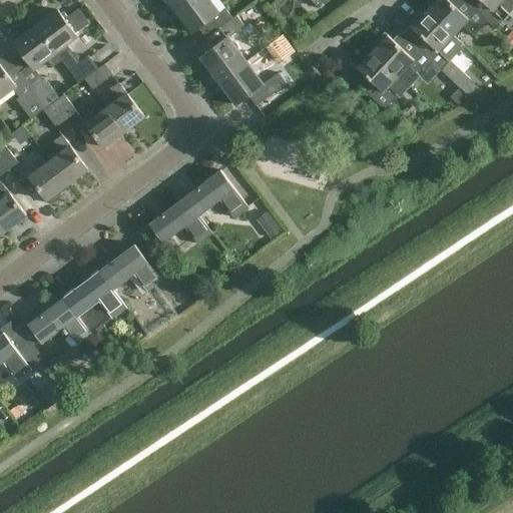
[(167,0),(176,11),(190,0),(167,0)]
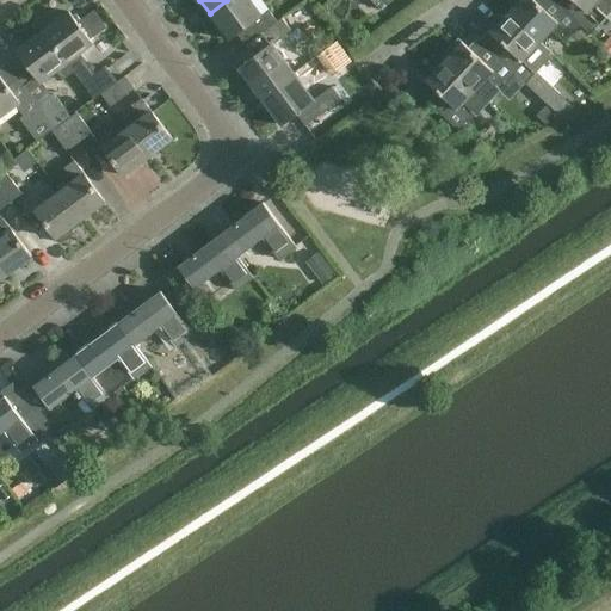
[(251,0),(227,0),(210,13),(229,39),(239,32),(247,44),(278,22),(269,10),(263,14),(251,0)]
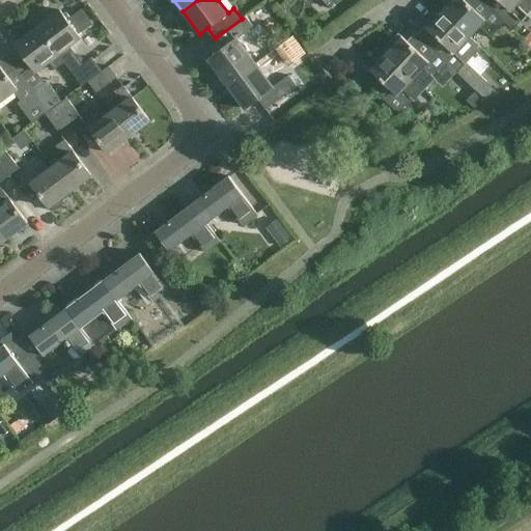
[(497,14),(482,0),(480,0),(487,6),(480,15),(465,0),(446,0),(444,2),(447,5),(442,10),(470,37),(480,27),(490,36),(504,22),(497,14)]
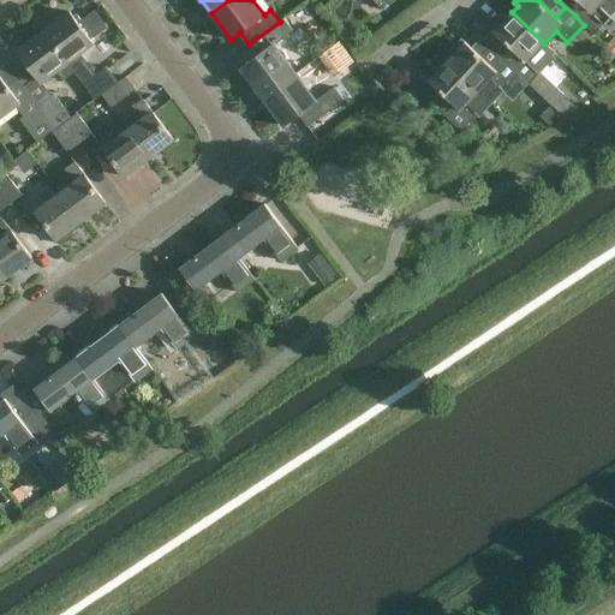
[(614,0),(578,0),(585,6),(575,16),(584,25),(593,35),(614,11),(614,0)]
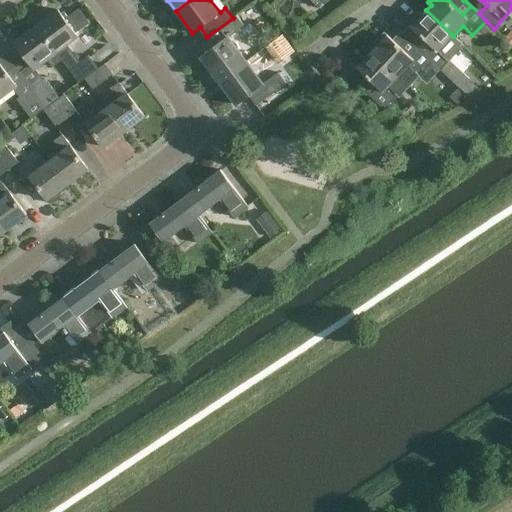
[(58,9),(36,26),(56,53),(79,83),(99,68),(89,55),(80,62),(67,45),(78,36),(58,9)]
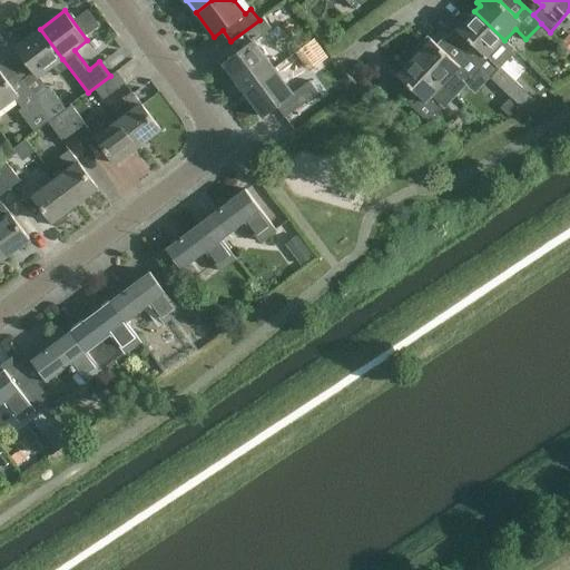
[(481,68),(480,69),(490,78),(505,61),(494,51),(504,40),(474,11),(469,17),(467,13),(454,26),(481,51),(472,60),(481,68)]
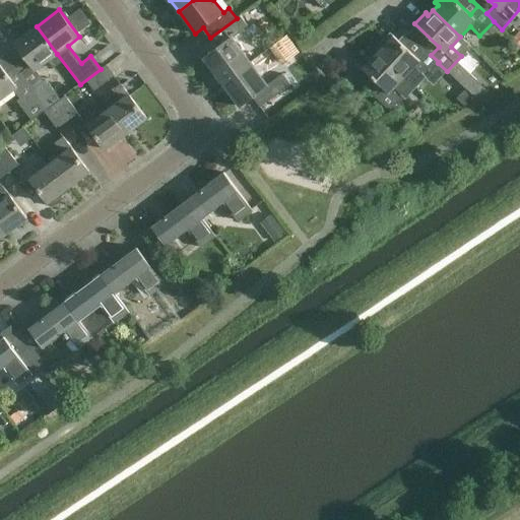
[(221,82),(250,62),(233,39),(248,26),(240,15),(237,18),(210,38),(209,39),(217,49),(204,59),(221,82)]
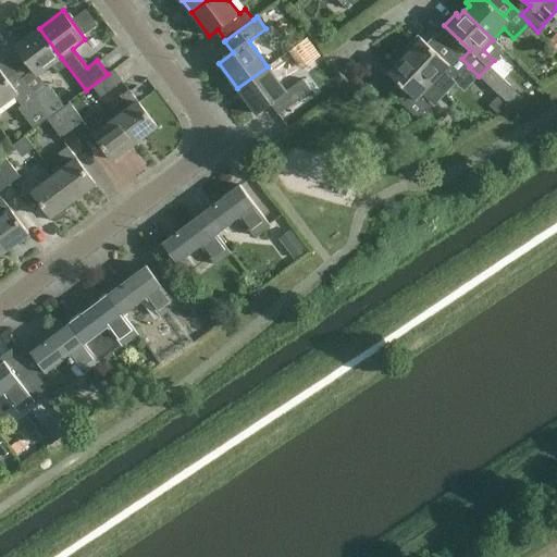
[(38,75),(61,58),(39,28),(16,46),(38,75)]
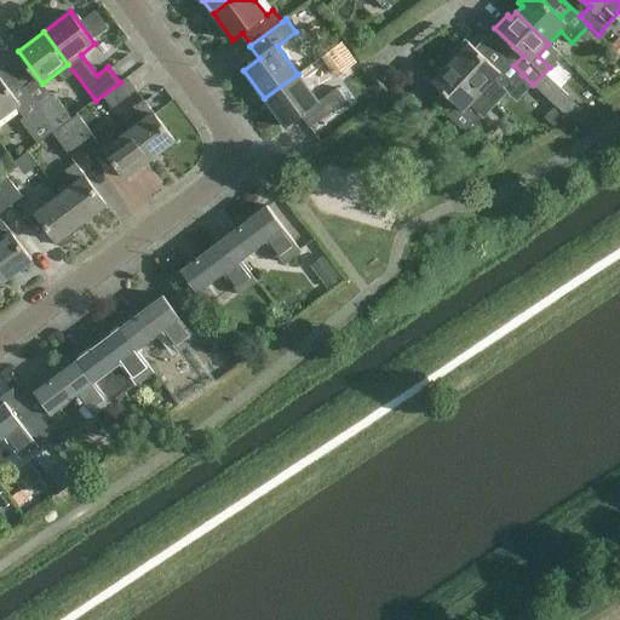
[(514,65),(487,40),(486,41),(503,57),(494,65),(465,39),(452,52),(455,56),(451,62),(495,104),(506,92),(522,75),(523,74),(514,65)]
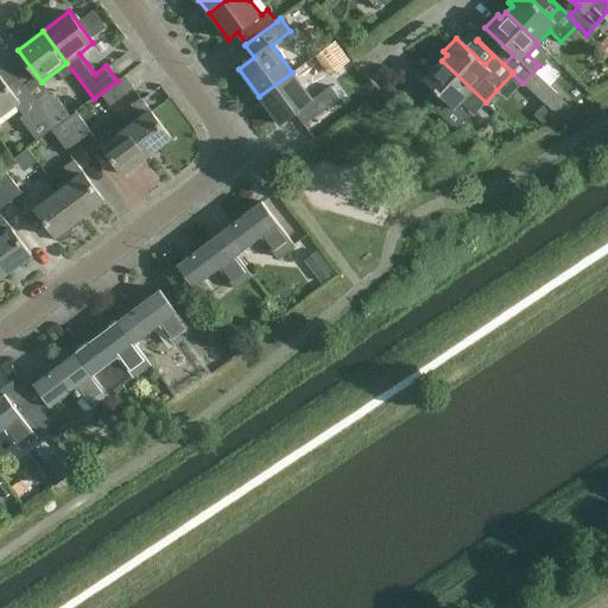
[(486,102),(442,61),(436,67),(432,63),(418,78),(430,90),(431,88),(448,103),(439,113),(439,112),(438,113),(458,132),(475,114),(486,102)]
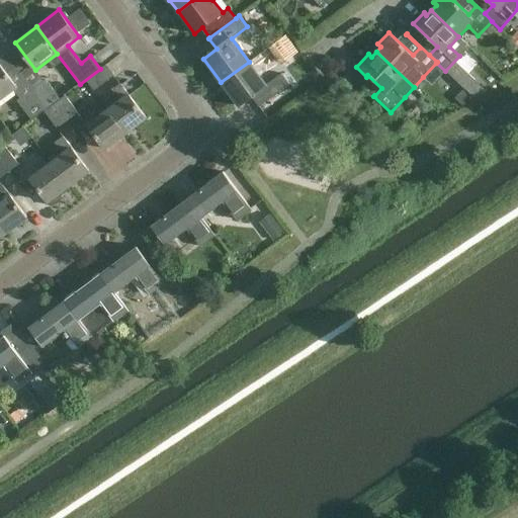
[(267,85),(249,62),(221,82),(239,106),(251,96),(259,107),(290,84),(282,74),(267,85)]
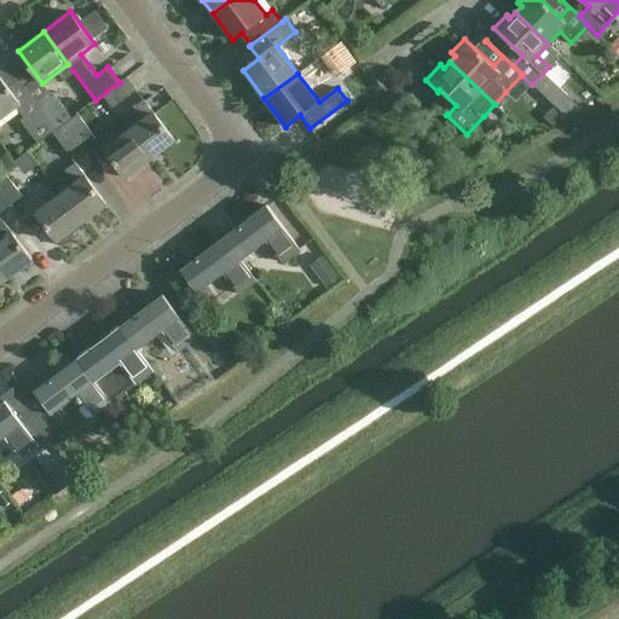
[(38,143),(56,129),(39,108),(18,81),(9,88),(0,76),(0,119),(17,106),(24,117),(21,121),(38,143)]
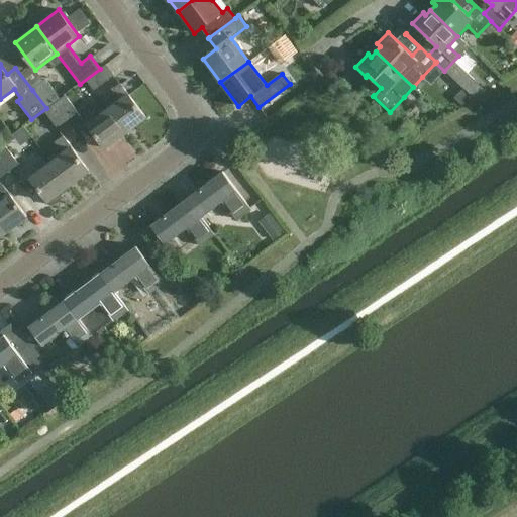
[(106,65),(86,79),(94,90),(114,75),(106,65)]
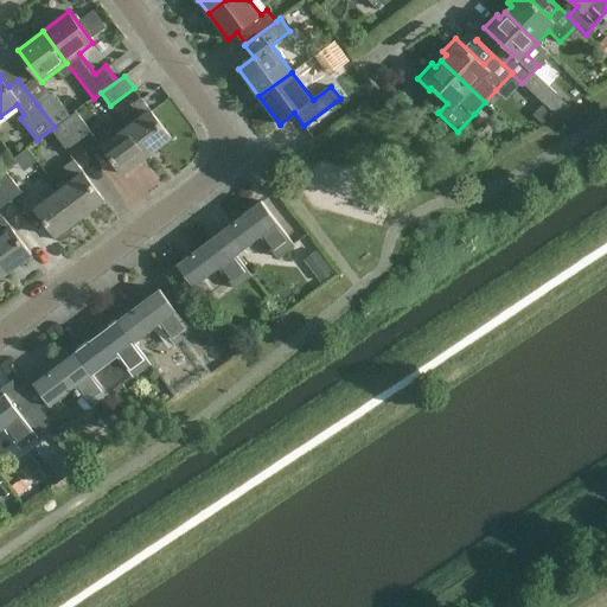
[(545,78),(538,90),(551,100),(560,88),(545,78)]
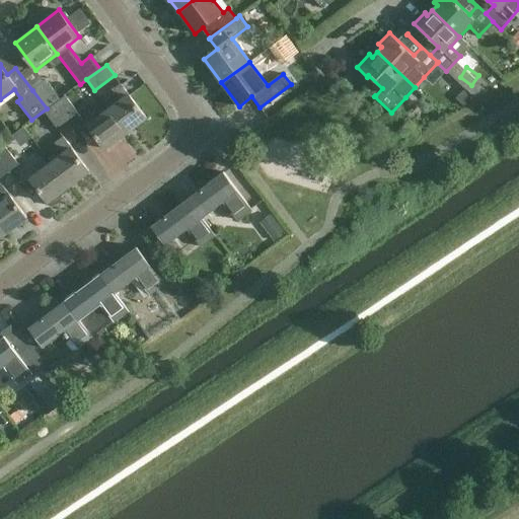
[(33,89),(32,90),(47,108),(60,98),(47,79),(33,89)]
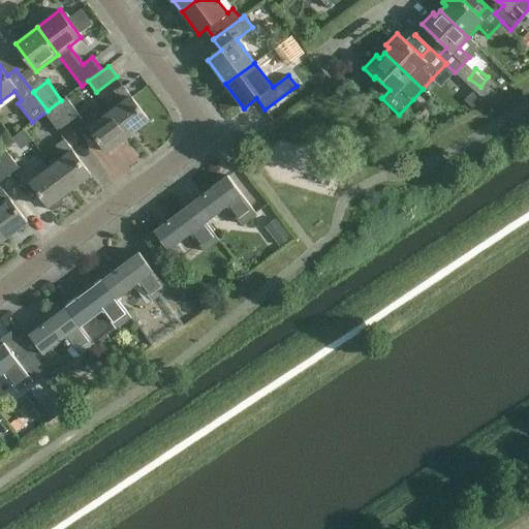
[(111,112),(128,136),(150,120),(123,85),(115,91),(123,102),(111,112)]
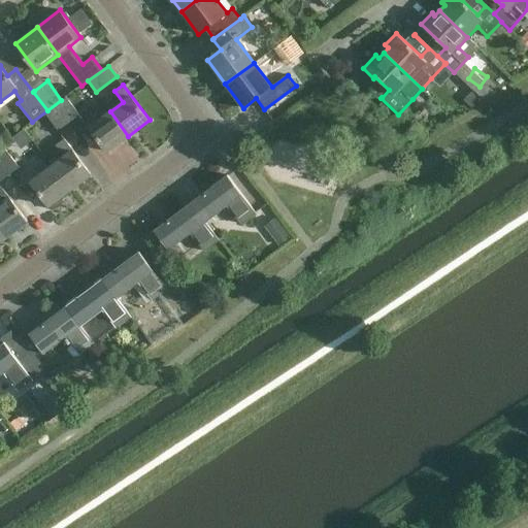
[(67,97),(56,105),(71,126),(81,119),(107,152),(128,136),(110,111),(98,122),(89,109),(81,116),(67,97)]
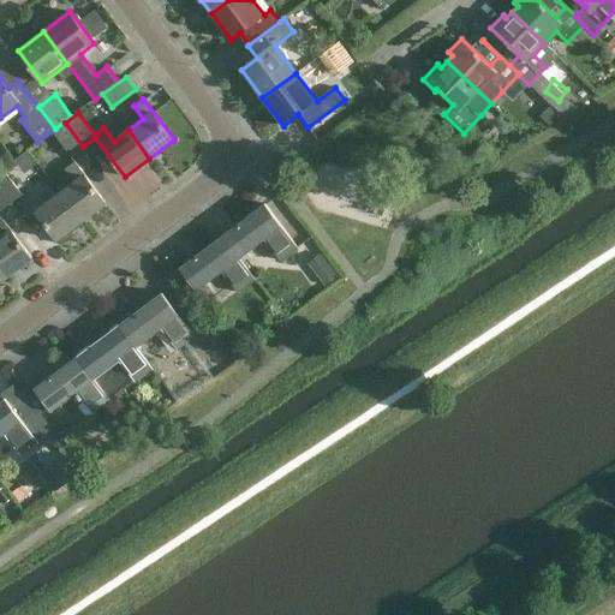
[(72,156),(83,147),(65,123),(53,132),(72,156)]
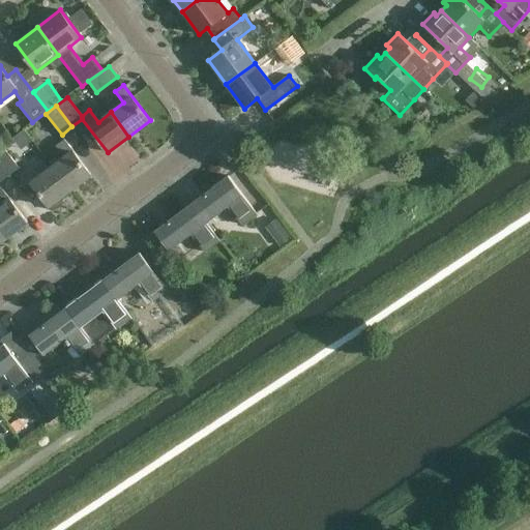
[(65,157),(52,167),(70,190),(91,175),(65,139),(56,146),(65,157)]
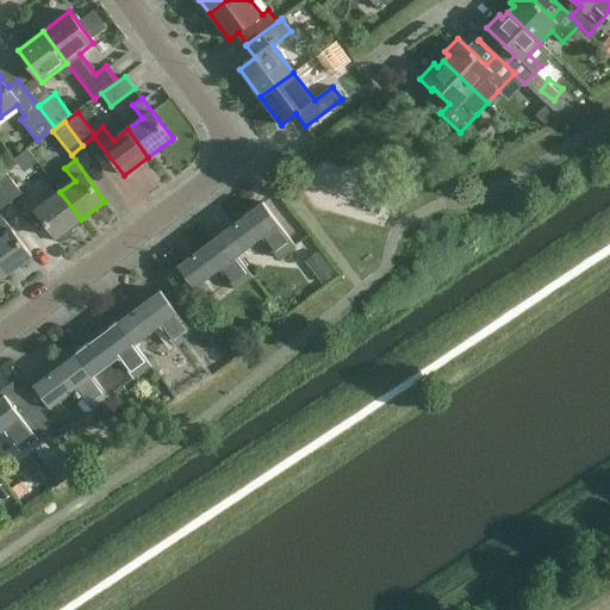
[(2,167),(0,169),(0,188),(11,203),(23,193),(2,167)]
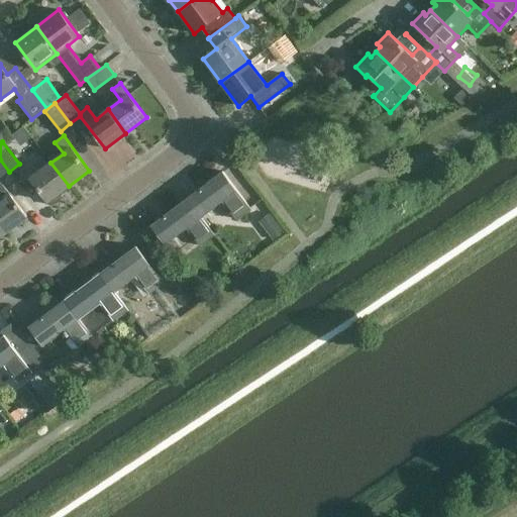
[(0,178),(9,172),(0,160),(0,178)]
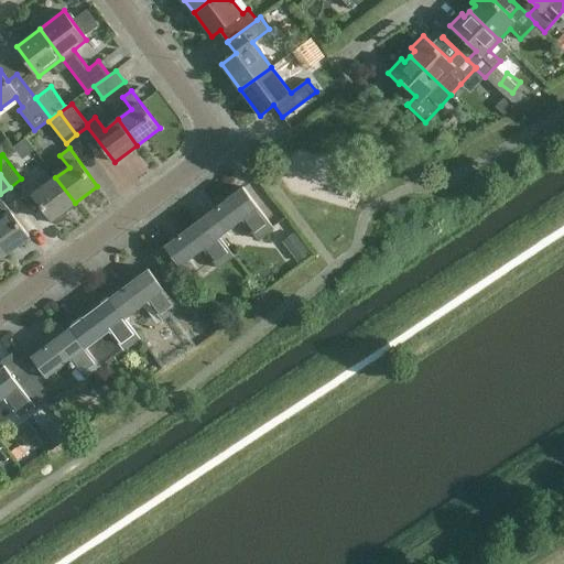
[(65,209),(75,203),(55,177),(42,187),(33,175),(24,182),(52,219),(53,219),(56,225),(69,215),(65,209)]
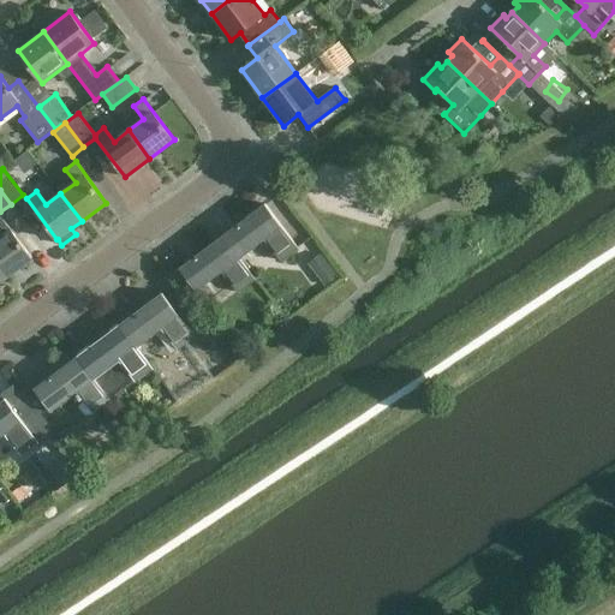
[(239,260),(240,258),(266,240),(281,261),(298,248),(266,203),(222,236),(239,260)]
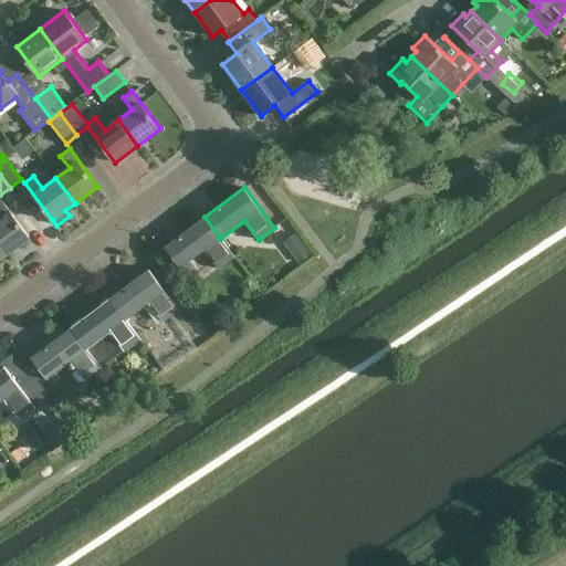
[(1,200),(0,200),(0,245),(7,254),(30,238),(1,200)]
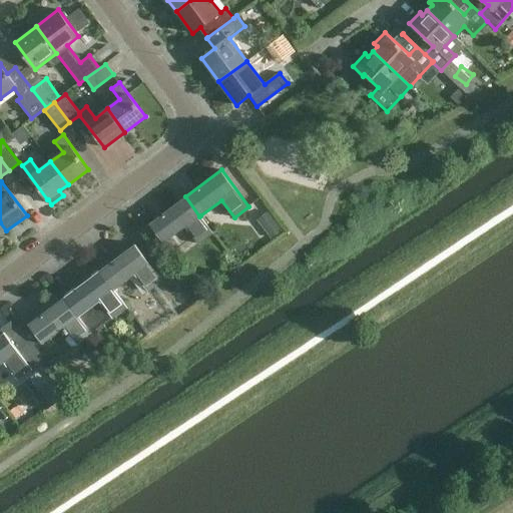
[(199,216),(185,196),(149,222),(164,242),(185,226),(198,244),(213,232),(200,215),(199,216)]
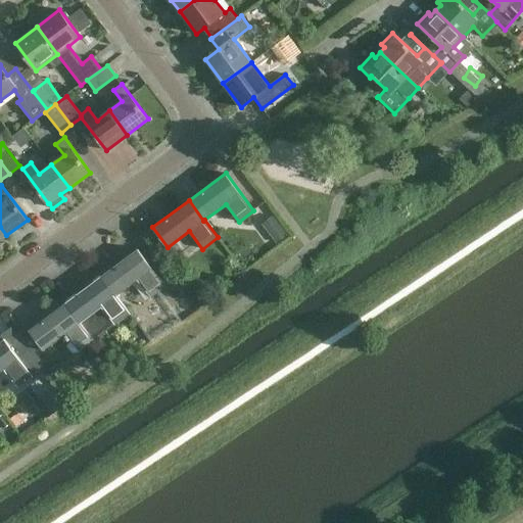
[(167,286),(159,276),(167,271),(149,247),(142,253),(138,248),(101,276),(116,295),(138,279),(151,297),(167,286)]
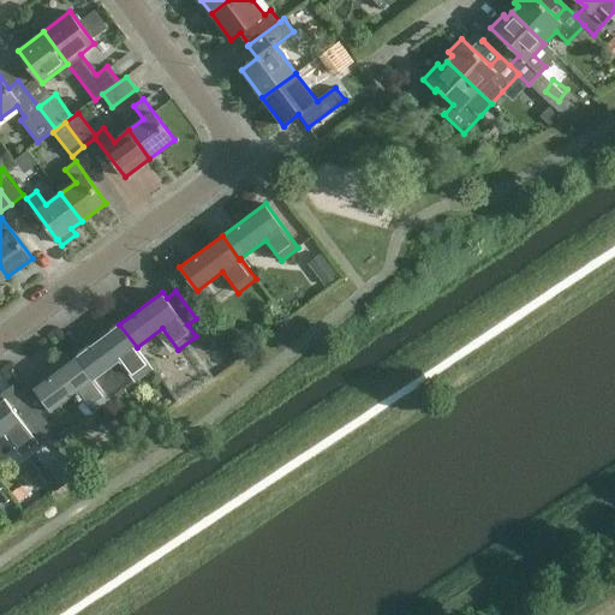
[(154,369),(137,347),(119,324),(77,357),(94,380),(95,380),(111,400),(154,369)]
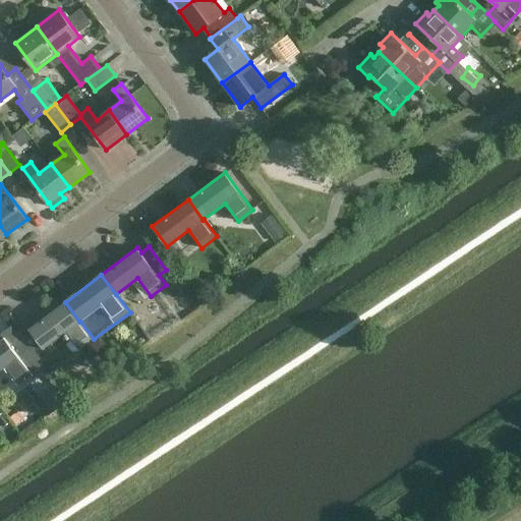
[(39,342),(29,349),(42,367),(42,368),(46,374),(57,366),(44,348),(65,333),(78,350),(94,339),(80,322),(79,322),(65,302),(29,329),(39,342)]
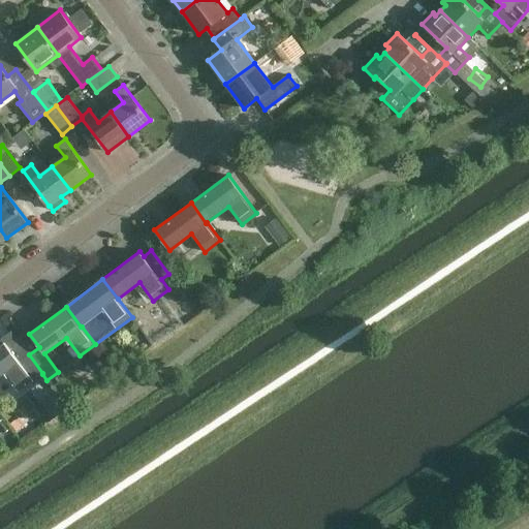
[(4,342),(0,344),(0,376),(4,374),(19,392),(42,374),(42,373),(29,354),(25,347),(14,355),(4,342)]
